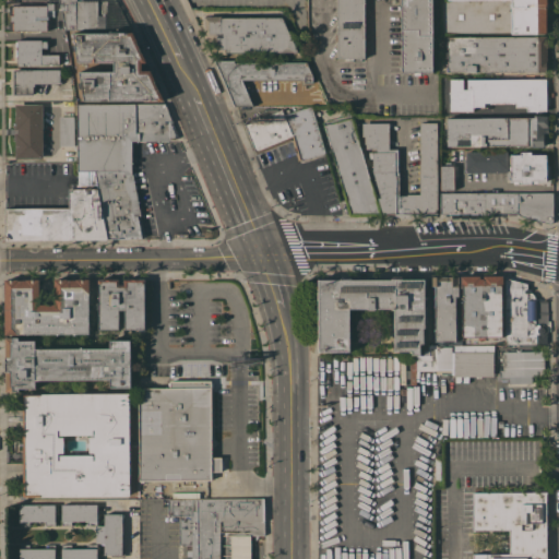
[(115,0),(129,28),(66,28),(60,0),(115,0)]
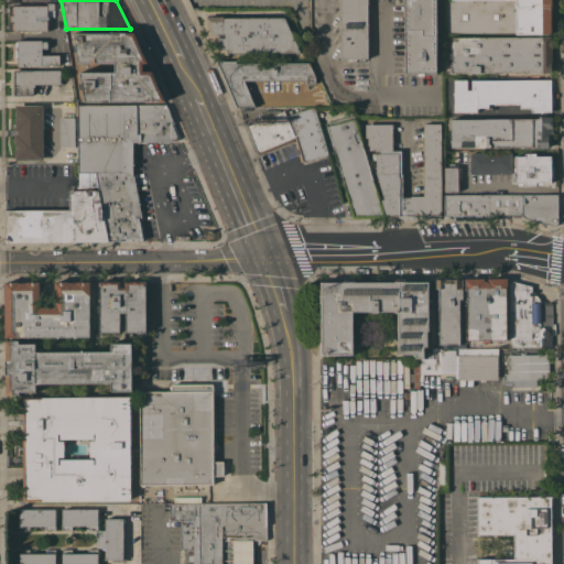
[(339,58),(339,42),(338,42),(338,34),(339,34),(339,0),(368,0),(368,58),(339,58)]
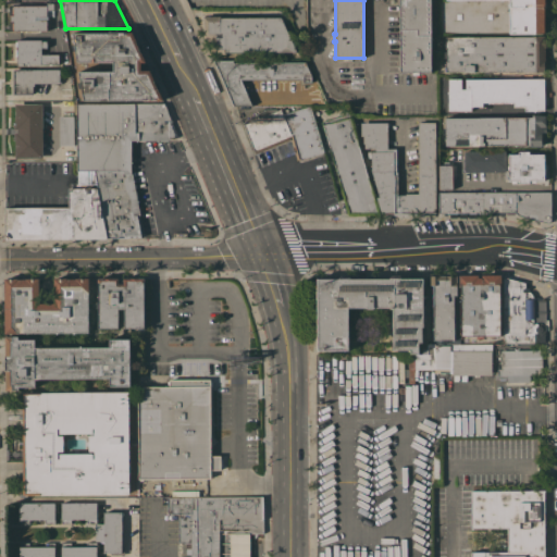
[(430,0),(431,72),(418,72),(418,75),(412,75),(412,72),(399,72),(399,0),(430,0)]
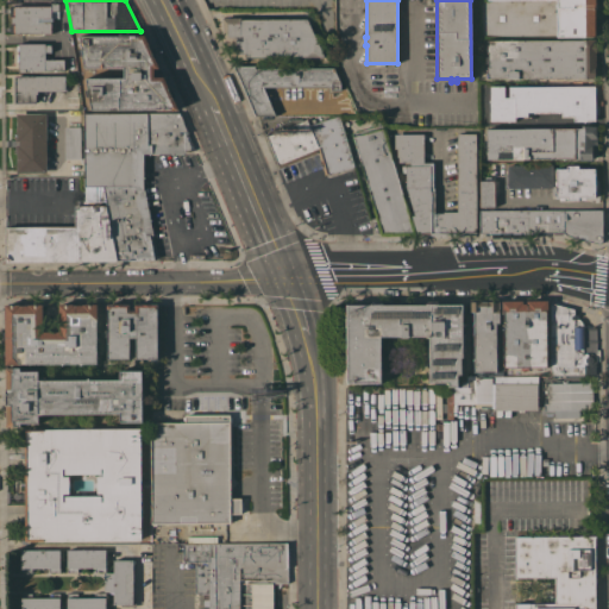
[(479,37),(479,0),(595,0),(595,5),(594,5),(594,37),(479,37)]
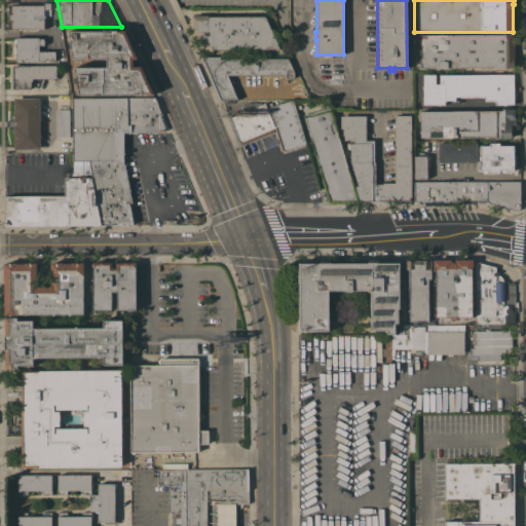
[(7,29),(7,21),(9,21),(9,14),(7,14),(7,5),(43,5),(43,3),(49,3),(49,15),(45,15),(45,19),(43,19),(44,29),(7,29)]
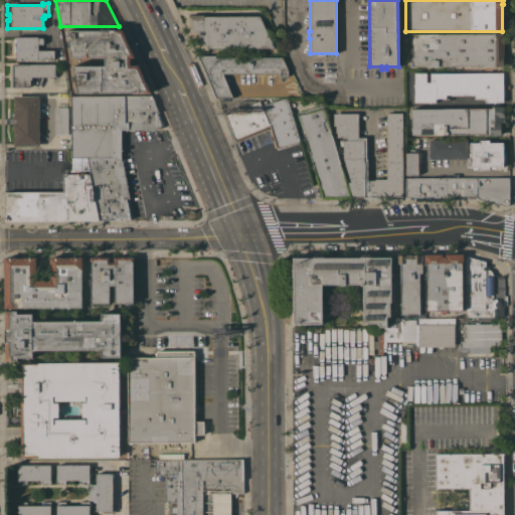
[(194,50),(194,46),(197,46),(197,33),(188,33),(187,15),(202,15),(202,16),(260,16),(275,48),(208,48),(208,50),(195,50),(194,50)]
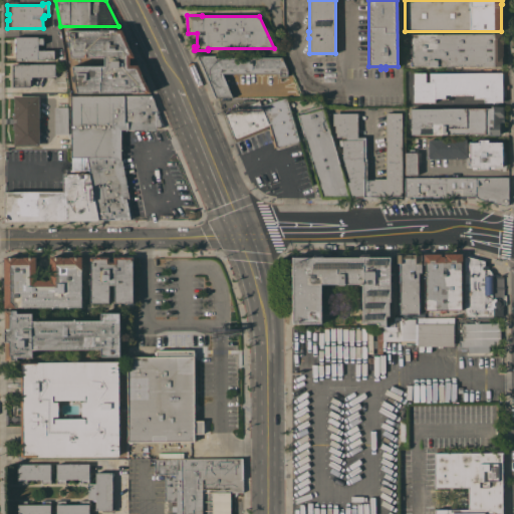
[(66,30),(120,29),(133,57),(130,57),(130,65),(137,64),(149,91),(76,92),(75,81),(72,82),(71,75),(74,75),(72,65),(104,65),(104,56),(71,57),(69,46),(66,47),(65,41),(68,41),(66,30)]
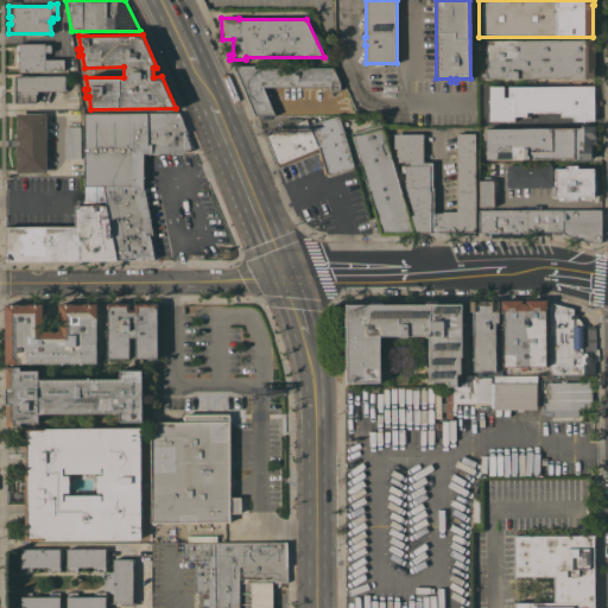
[(487,78),(487,74),(486,74),(486,67),(487,67),(487,51),(486,51),(486,44),(487,44),(487,39),(581,39),(581,38),(594,38),(594,43),(595,43),(595,52),(594,52),(594,78),(487,78)]
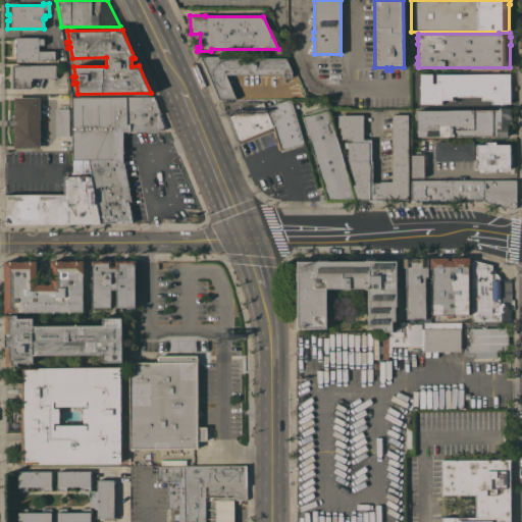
[(15,60),(15,53),(14,53),(14,46),(15,46),(15,43),(14,43),(14,39),(15,39),(15,38),(39,38),(44,38),(44,45),(39,45),(39,51),(55,51),(55,60),(15,60)]
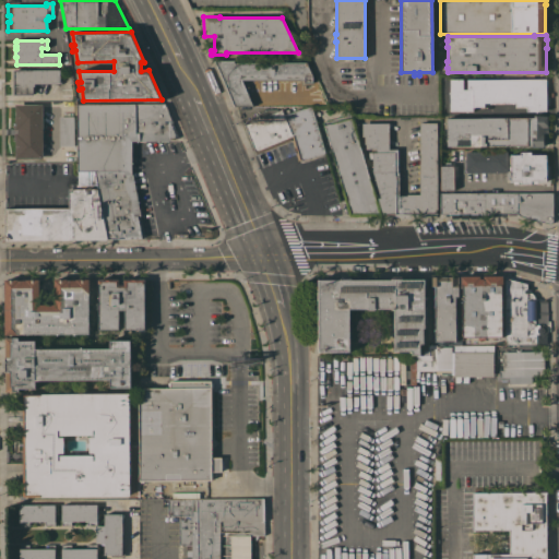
[(234,107),(214,61),(234,60),(234,62),(307,62),(312,76),(313,84),(304,84),(304,80),(246,80),(252,94),(249,95),(253,106),(235,107),(234,107)]
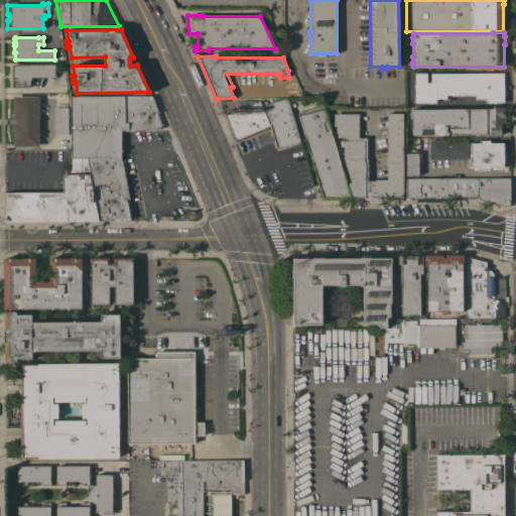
[(54,65),(54,66),(56,66),(56,77),(31,77),(31,80),(30,80),(30,88),(11,88),(11,63),(12,63),(12,66),(28,65),(54,65)]
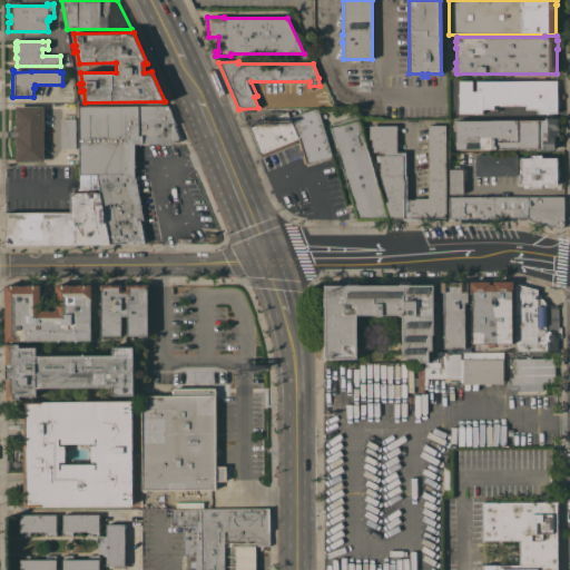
[(561,107),(557,107),(557,114),(537,114),(537,108),(526,109),(526,105),(493,105),(493,108),(482,108),(482,114),(458,114),(458,80),(471,80),(472,90),(475,90),(475,80),(556,80),(557,99),(561,99),(561,107)]
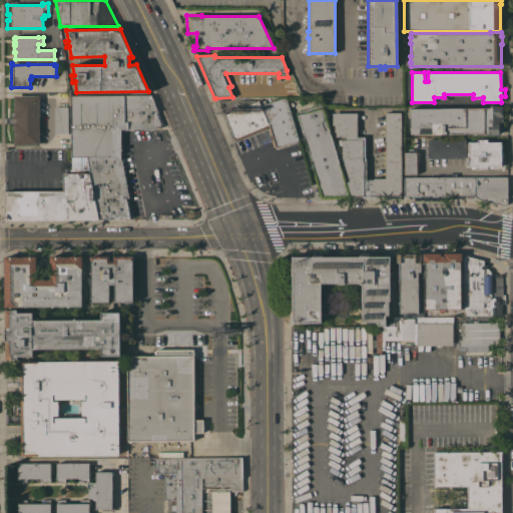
[(39,145),(13,145),(13,122),(15,122),(15,119),(13,119),(14,95),(38,95),(39,145)]
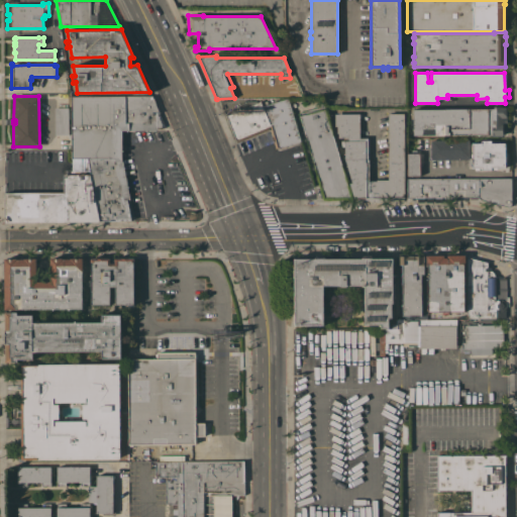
[(87,159),(72,159),(71,97),(151,96),(165,127),(158,127),(158,130),(121,130),(121,158),(132,212),(129,213),(131,220),(116,220),(99,220),(90,175),(87,159)]
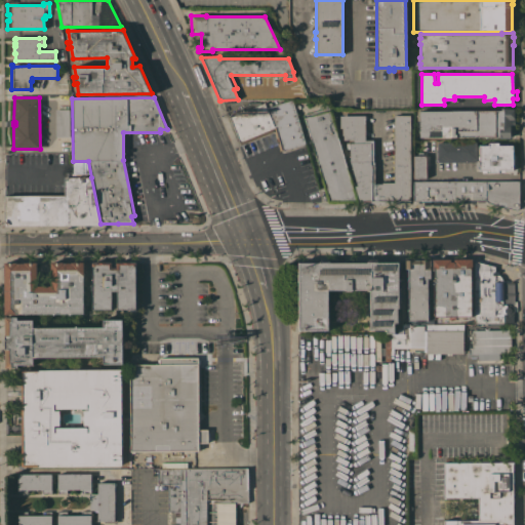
[(279,151),(274,131),(241,146),(230,117),(243,112),(241,106),(250,103),(260,103),(260,104),(265,103),(267,108),(292,99),(306,144),(279,151)]
